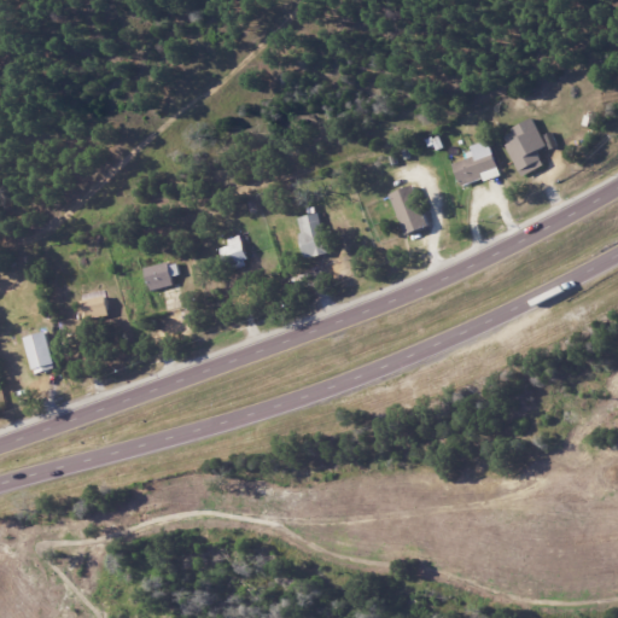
[(537,150),(546,145),(532,118),(501,133),(522,175),(544,164),(537,150)]
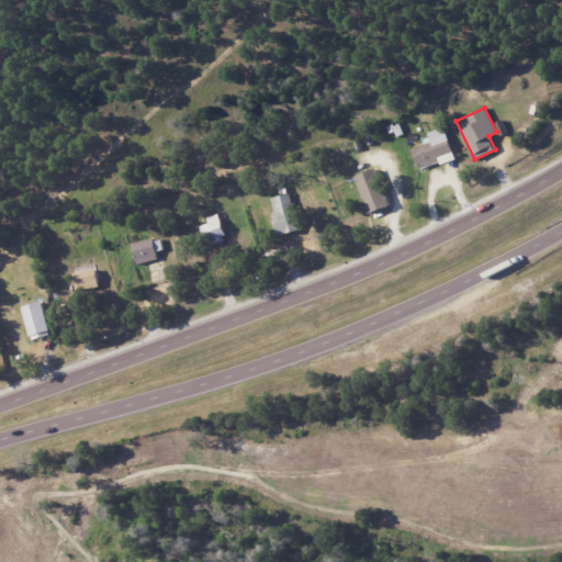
[(454,157),(444,127),(423,135),(425,144),(412,148),(419,169),(454,157)]
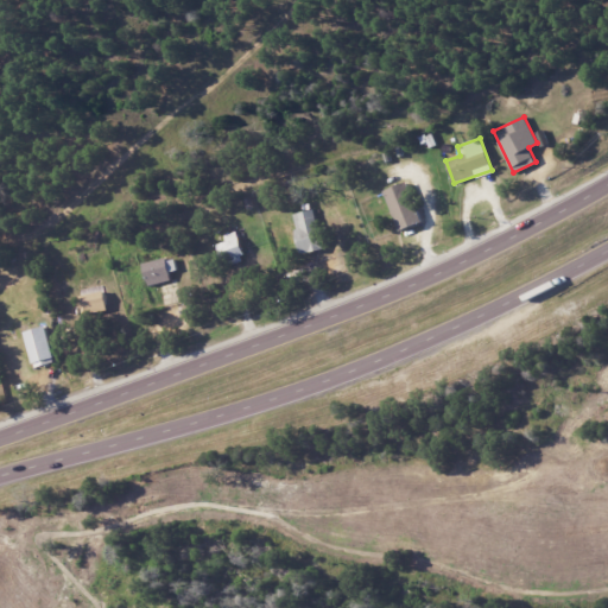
[(398,229),(420,222),(407,182),(385,189),(398,229)]
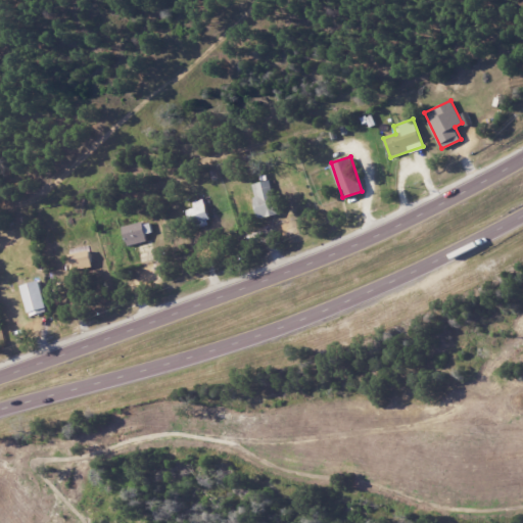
[(278,214),(269,180),(250,184),(259,219),(278,214)]
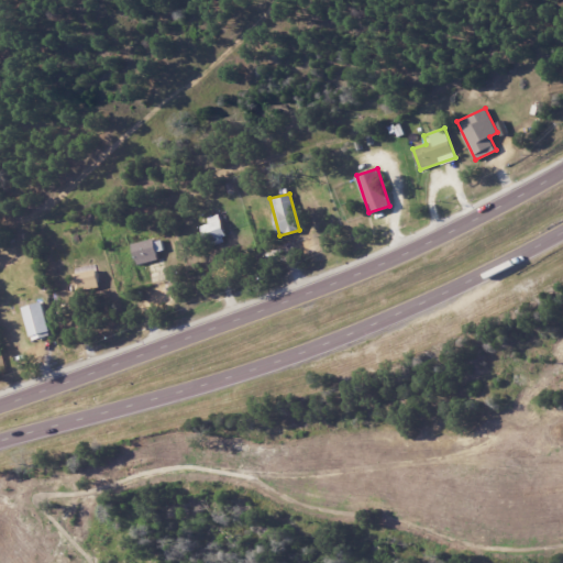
[(202,224),(207,244),(225,240),(220,213),(207,217),(208,223),(202,224)]
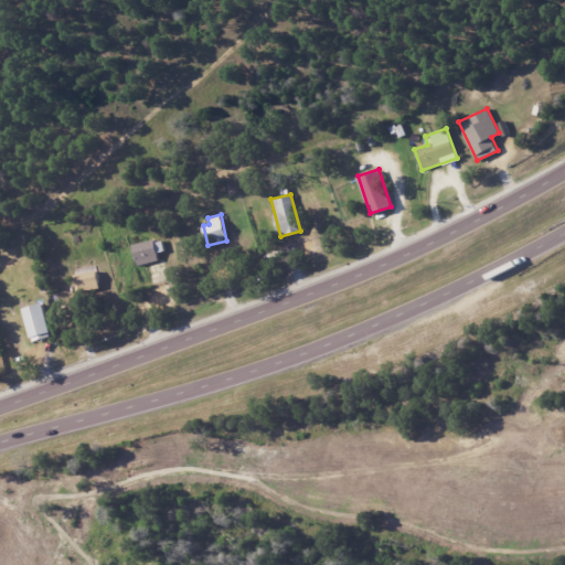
[(157,253),(163,251),(161,237),(132,244),(137,265),(158,260),(157,253)]
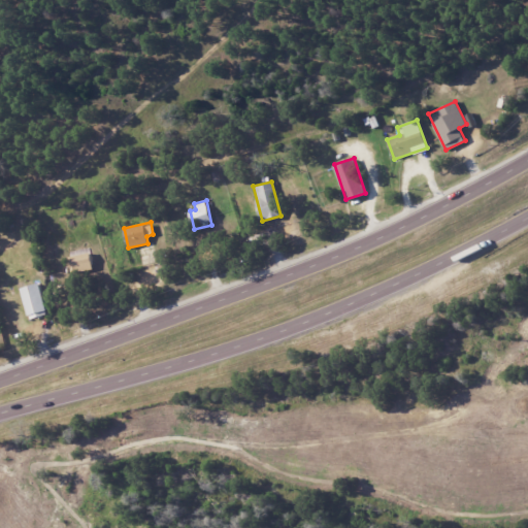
[(71,273),(93,269),(90,252),(68,256),(71,273)]
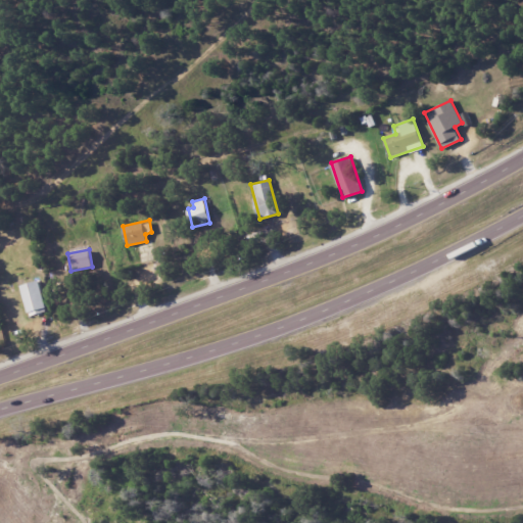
[(21,284),(27,314),(46,311),(40,280),(21,284)]
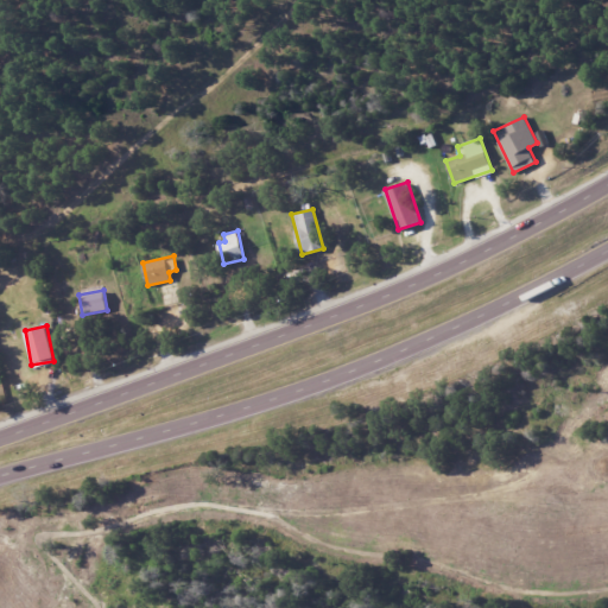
All buildings are outlined.
